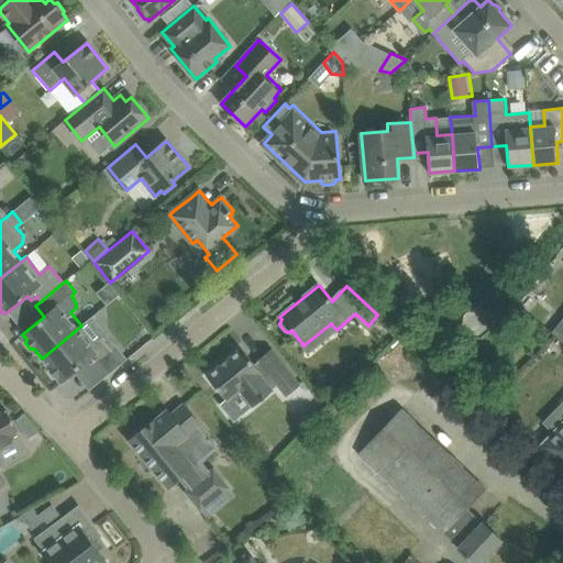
[(562,343),(562,320),(552,334),(562,343)]
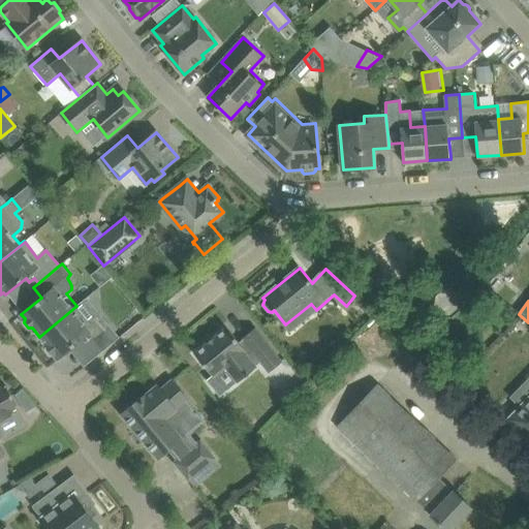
[(76,306),(39,337),(47,345),(45,349),(50,354),(54,354),(58,359),(89,333),(95,340),(111,327),(99,312),(89,320),(76,306)]
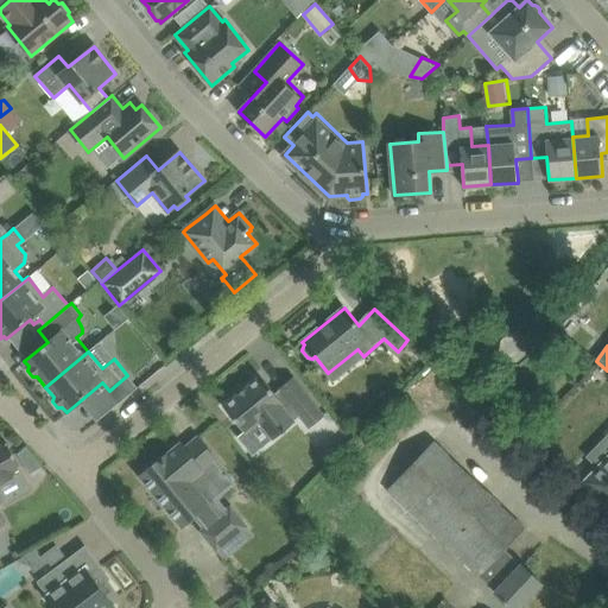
[(252,384),(223,406),(246,432),(260,422),(274,438),(296,422),(295,420),(301,416),(310,428),(325,416),(293,377),(278,388),(279,390),(276,393),(261,375),(260,377),(251,384),(252,384)]
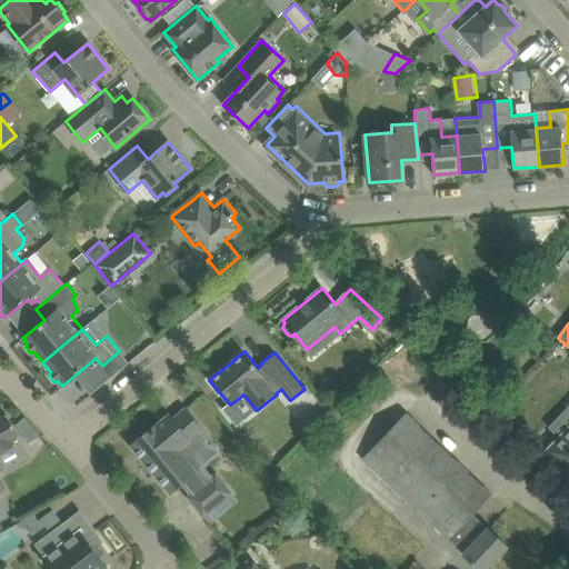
[(209,437),(203,429),(186,408),(173,418),(170,413),(157,423),(146,432),(143,429),(133,438),(136,440),(130,445),(170,493),(197,472),(203,466),(192,451),(209,437)]
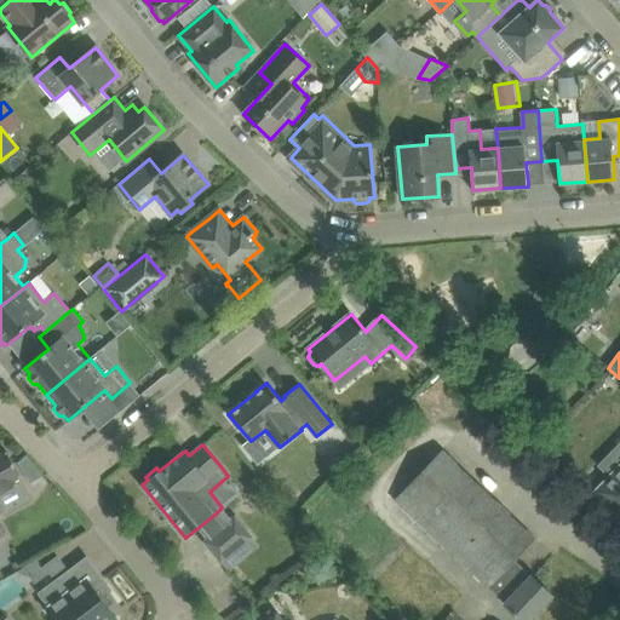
[(396,500),(509,607),(522,619),(529,619),(552,596),(514,560),(534,538),(517,521),(443,451),(396,500)]
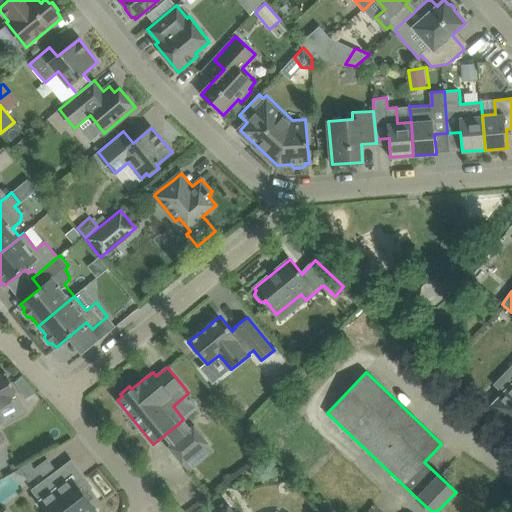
[(0,443),(4,441),(0,434),(0,422),(4,420),(0,412),(0,407),(14,400),(12,396),(17,393),(6,373),(0,376),(0,374),(0,443)]
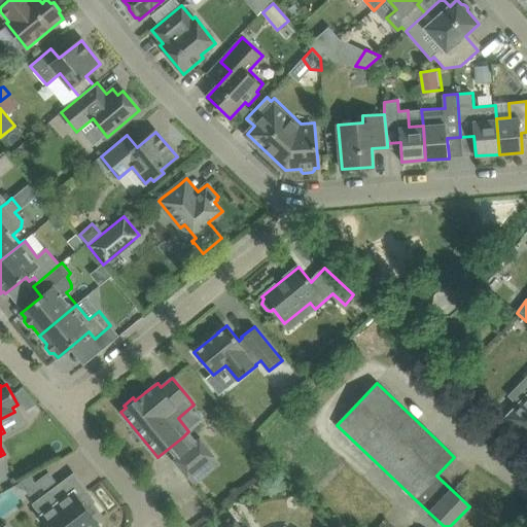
[(518,428),(514,432),(526,445),(526,443),(526,388),(515,401),(519,405),(506,417),(518,428)]
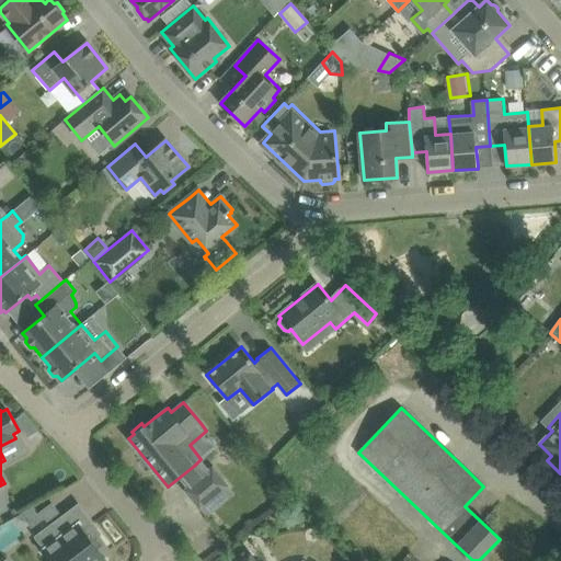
[(185,490),(201,508),(228,485),(213,467),(185,490)]
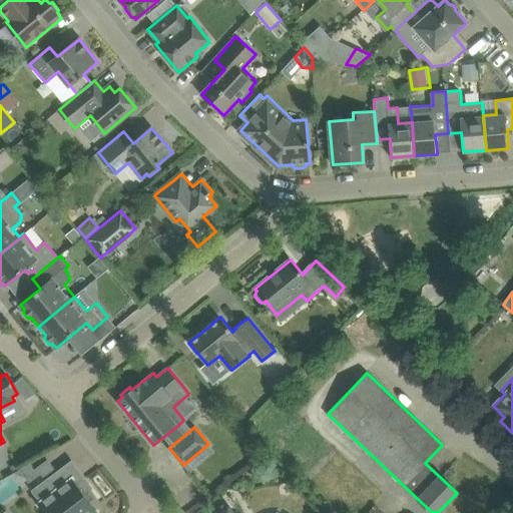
[(30,463),(19,470),(29,483),(41,474),(43,477),(55,469),(48,459),(34,469),(30,463)]
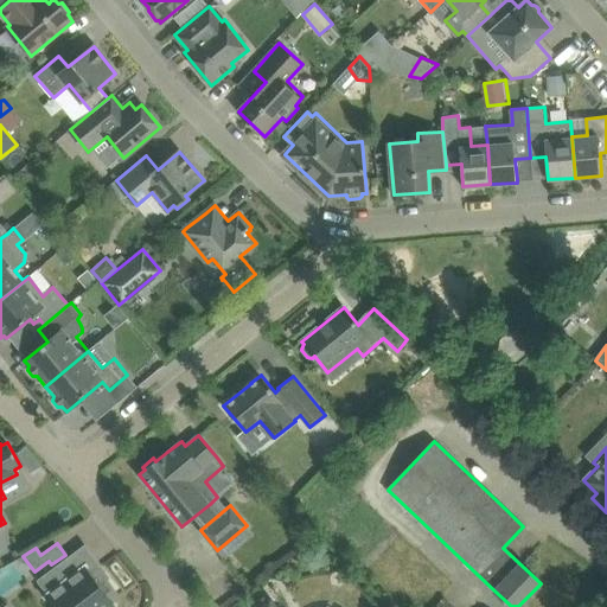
[(68,581),(46,596),(53,606),(109,606),(115,604),(108,594),(114,589),(107,579),(109,577),(85,545),(57,567),(68,581)]
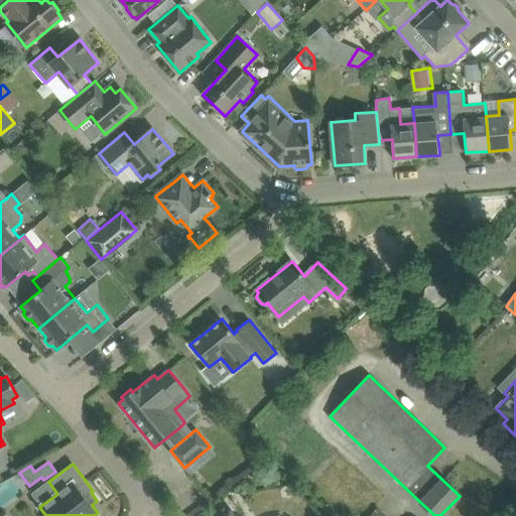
[(7,480),(0,484),(0,504),(16,494),(7,480)]
